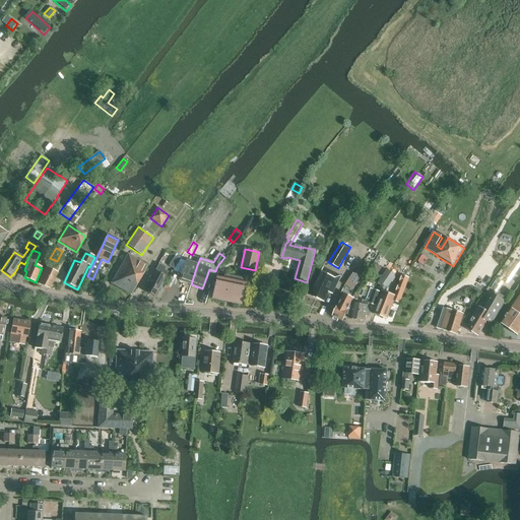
[(131,296),(147,266),(128,255),(112,284),(131,296)]
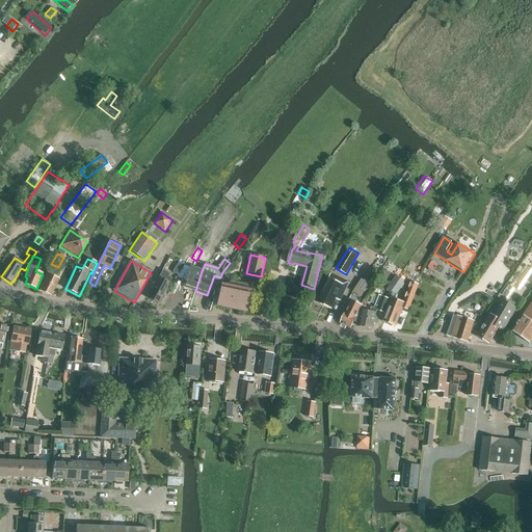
[(179,275),(184,265),(179,262),(174,272),(179,275)]
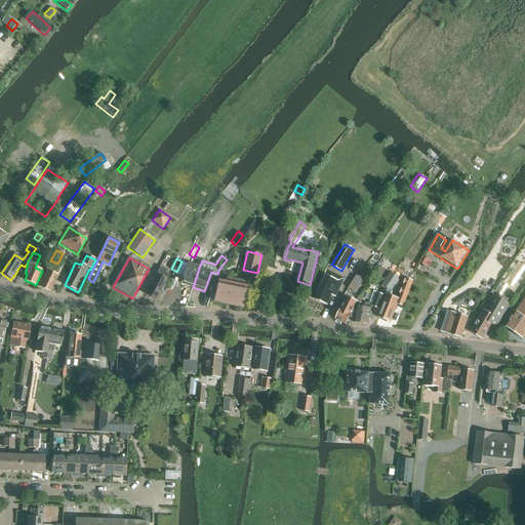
[(182,283),(193,287),(199,268),(202,260),(196,258),(193,260),(191,265),(188,264),(182,283)]
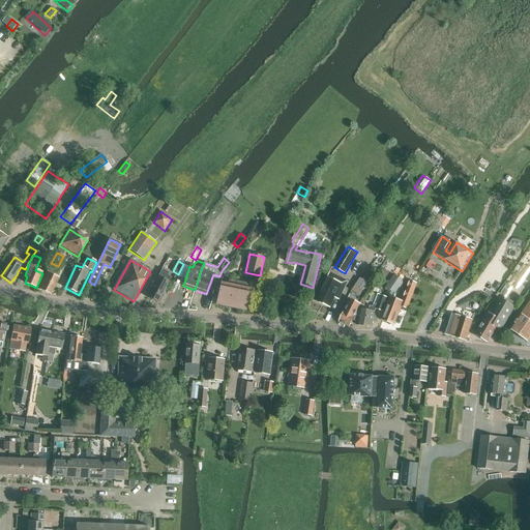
[(430,261),(427,265),(433,269),(436,264),(430,261)]
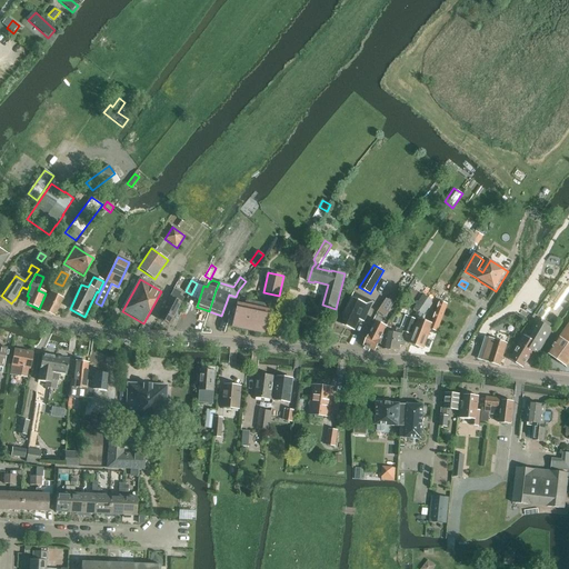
[(55,317),(66,293),(63,292),(61,291),(61,292),(53,288),(42,310),(55,317)]
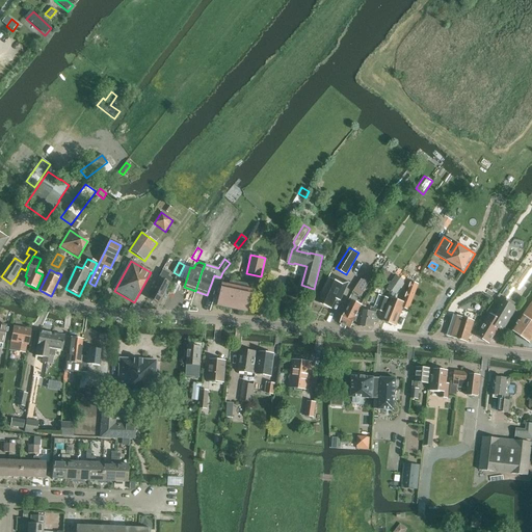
[(158,304),(169,284),(165,282),(166,278),(161,275),(149,299),(158,304)]
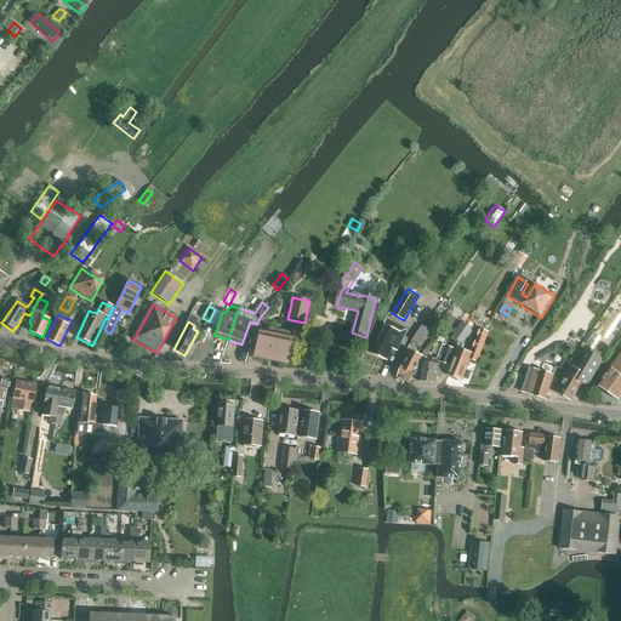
[(422,326),(412,340),(420,345),(421,346),(433,326),(427,323),(425,328),(422,326)]
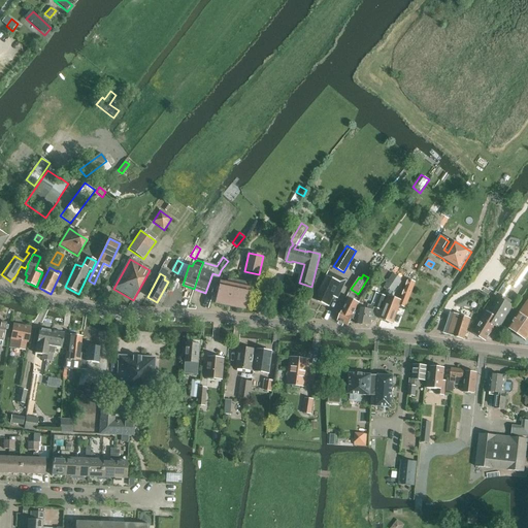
[(393,293),(401,281),(393,275),(385,289),(388,291),(386,294),(389,296),(392,292),(393,293)]
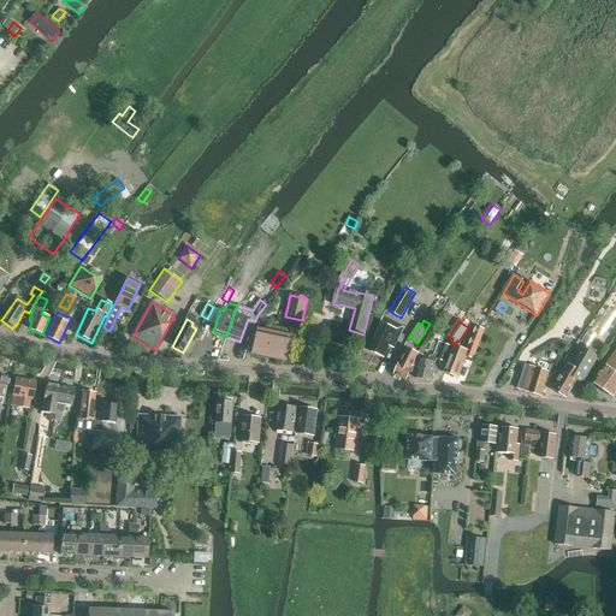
[(396,332),(380,324),(367,353),(384,360),(396,332)]
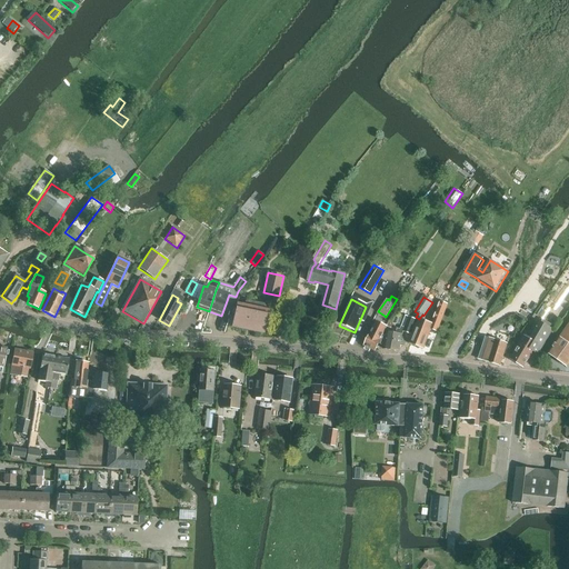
[(236,303),(231,326),(249,329),(248,330),(255,332),(255,330),(265,332),(269,310),(266,309),(267,306),(246,301),(245,305),(236,303)]
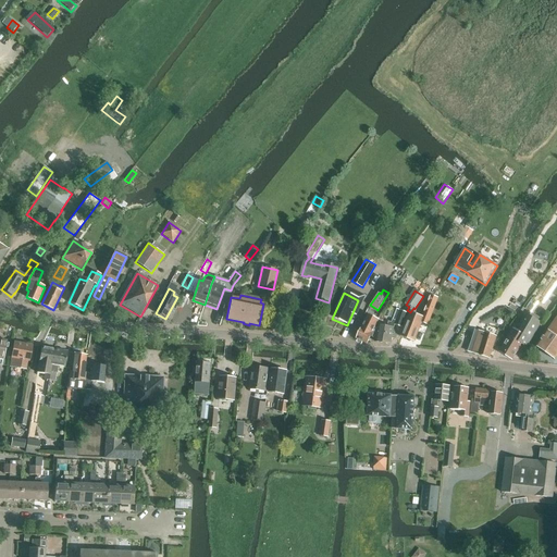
[(428,307),(425,313),(433,317),(435,309),(428,307)]
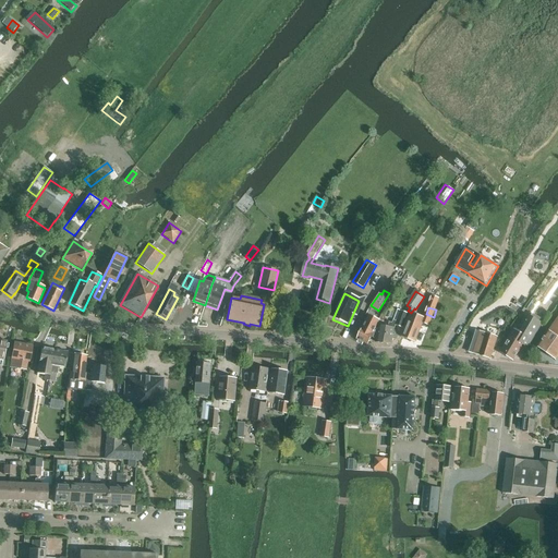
[(378,326),(376,343),(392,346),(395,330),(396,326),(403,328),(409,315),(397,311),(392,324),(389,323),(388,328),(378,326)]
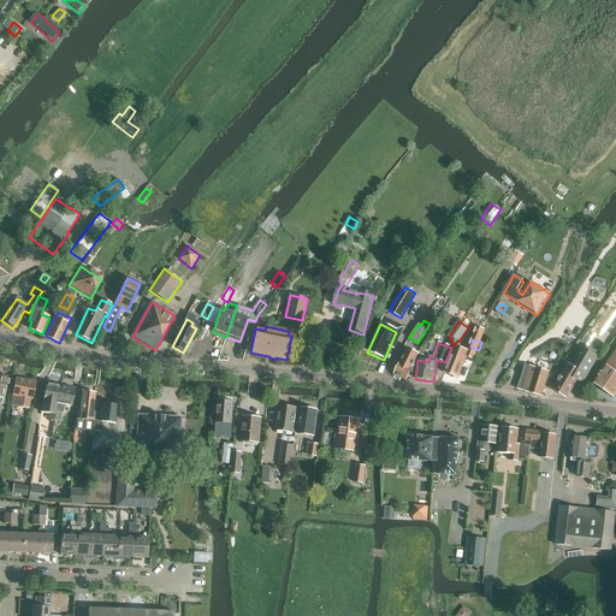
[(443,373),(458,379),(467,356),(466,356),(468,350),(455,345),(452,351),(451,350),(443,373)]
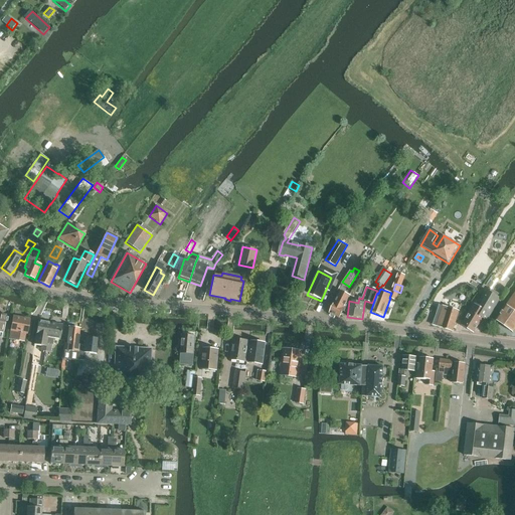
[(339,317),(346,302),(350,295),(340,290),(330,313),(339,317)]
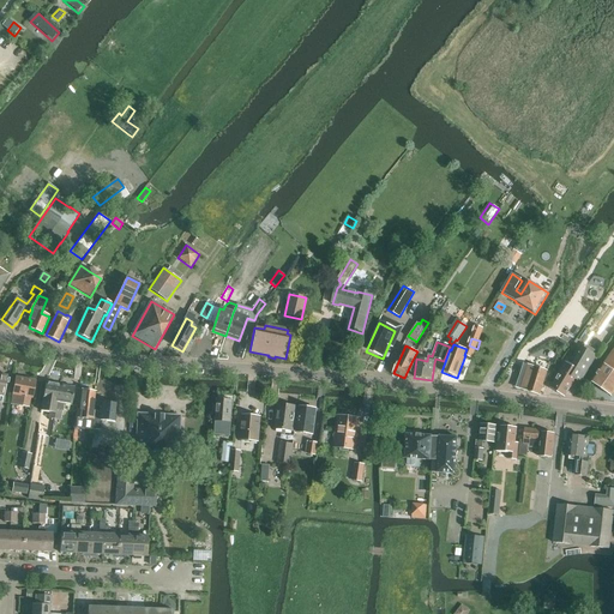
[(551,387),(566,397),(576,379),(582,383),(596,355),(583,348),(572,367),(565,363),(551,387)]
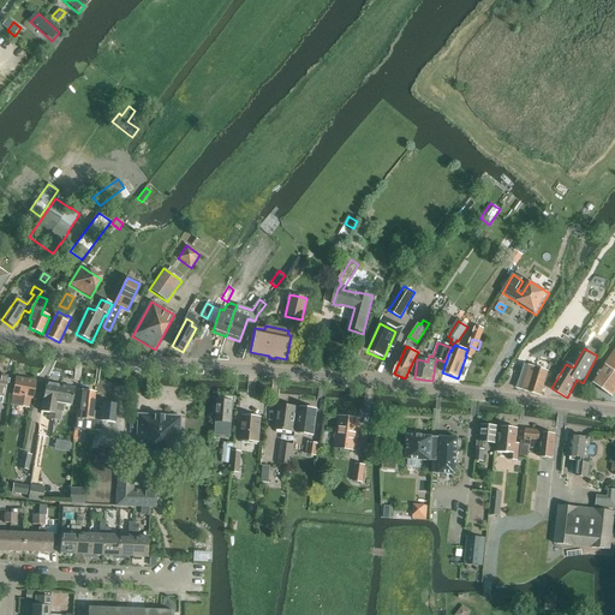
[(604,365),(592,382),(613,396),(614,392),(614,350),(604,365)]
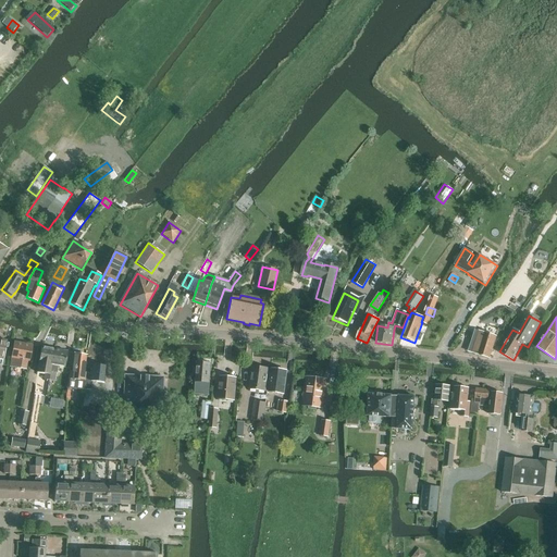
[(475,330),(468,351),(489,358),(498,329),(486,325),(484,332),(475,330)]
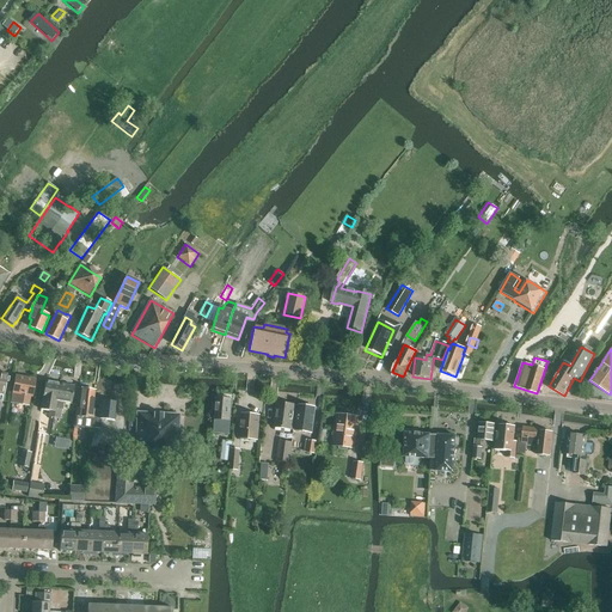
[(11,404),(29,407),(32,390),(34,390),(36,380),(16,375),(13,386),(14,386),(11,404)]
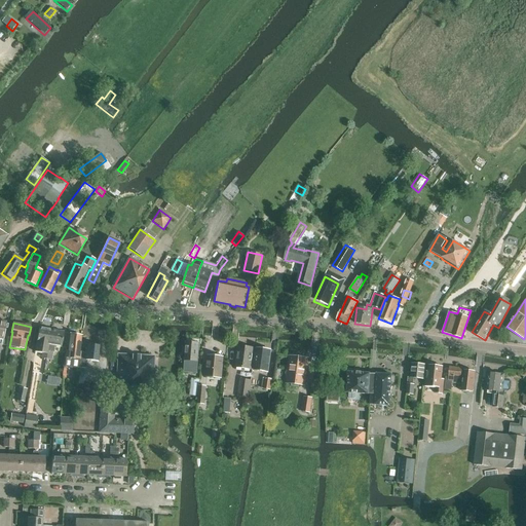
[(40,329),(35,352),(41,353),(41,359),(46,360),(51,331),(40,329)]
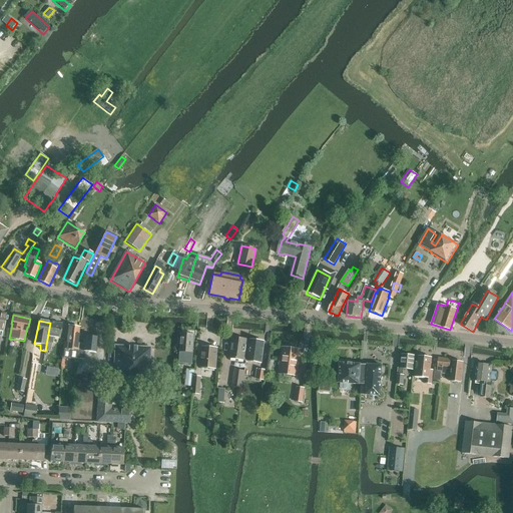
[(50,323),(45,351),(50,352),(51,345),(52,345),(53,338),(59,339),(62,325),(50,323)]
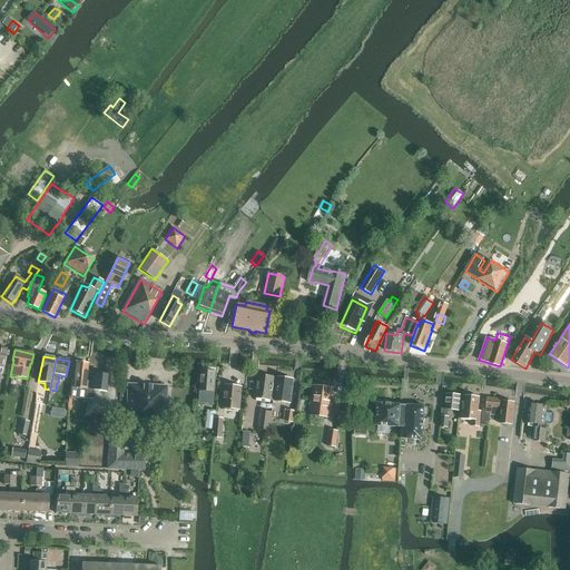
[(69,399),(77,399),(86,400),(87,382),(88,363),(75,362),(74,381),(71,381),(69,399)]
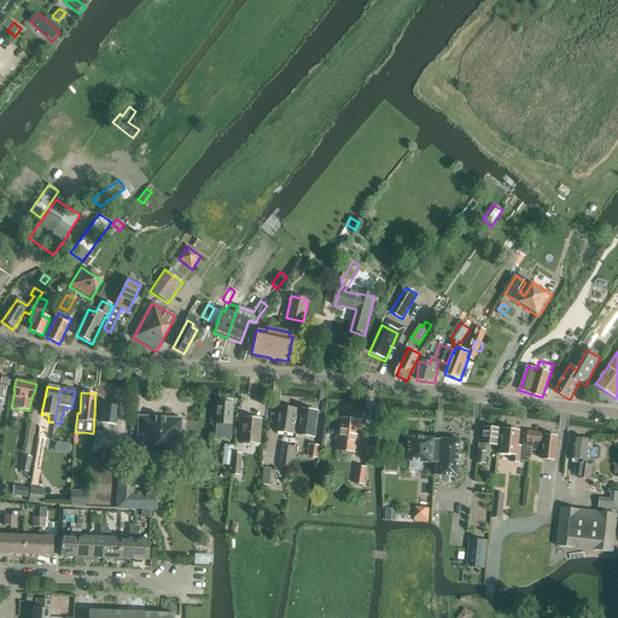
[(231,436),(233,403),(219,402),(217,423),(225,424),(225,435),(231,436)]
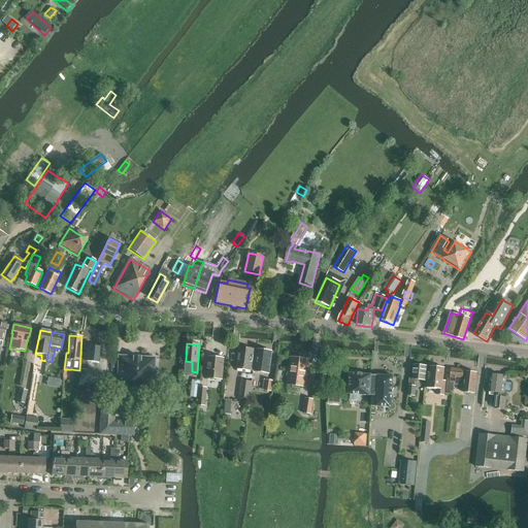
[(80,358),(79,370),(87,370),(87,362),(98,363),(100,348),(87,347),(87,358),(86,359),(80,358)]
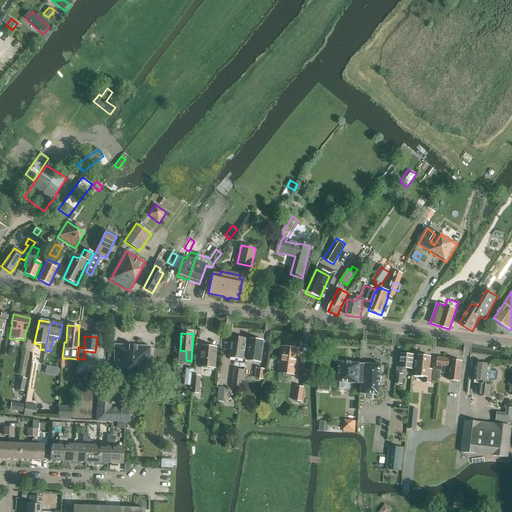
[(245,360),(247,340),(231,338),(229,358),(245,360)]
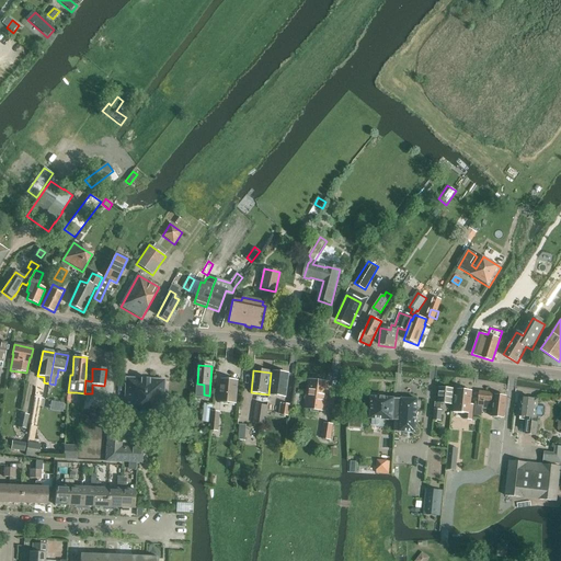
[(271,396),(286,397),(289,374),(274,371),(271,396)]
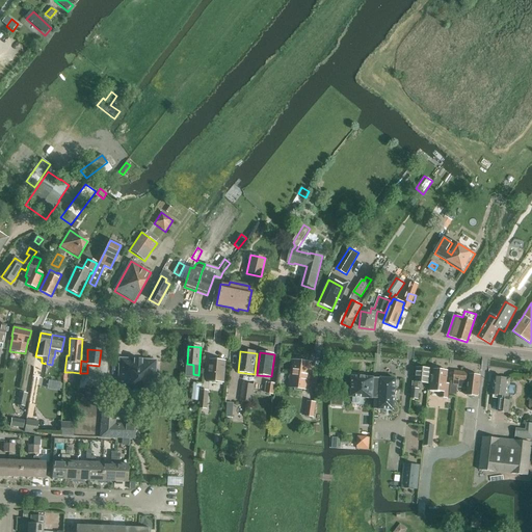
[(154,398),(155,361),(120,360),(118,397),(153,398),(154,398)]
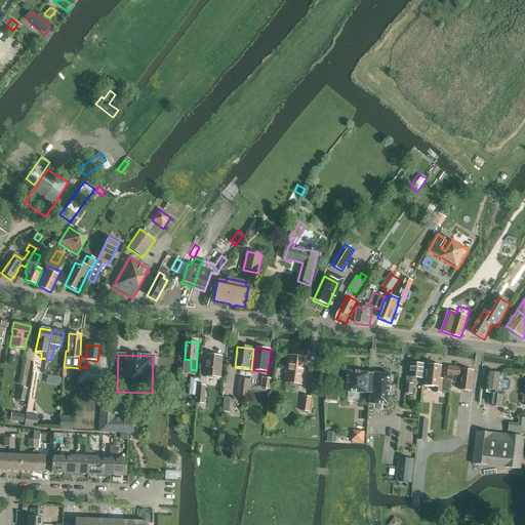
[(206,376),(221,378),(223,357),(207,356),(206,376)]
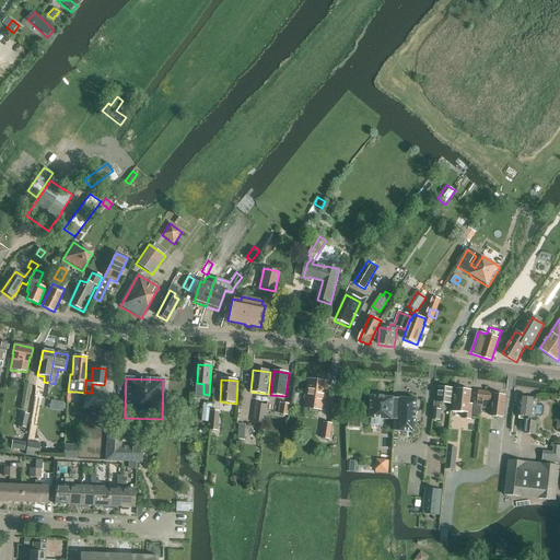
[(305,409),(324,411),(328,382),(308,380),(305,409)]
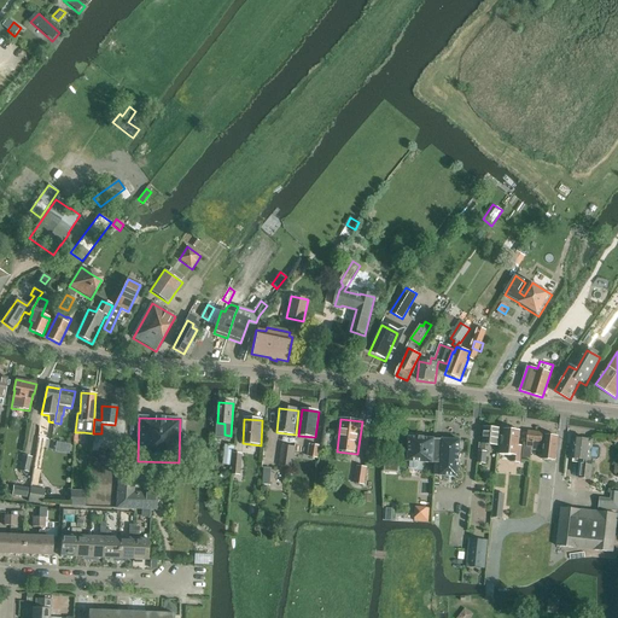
[(479,443),(477,462),(485,464),(487,453),(485,453),(487,445),(497,447),(500,430),(484,427),(482,443),(479,443)]
